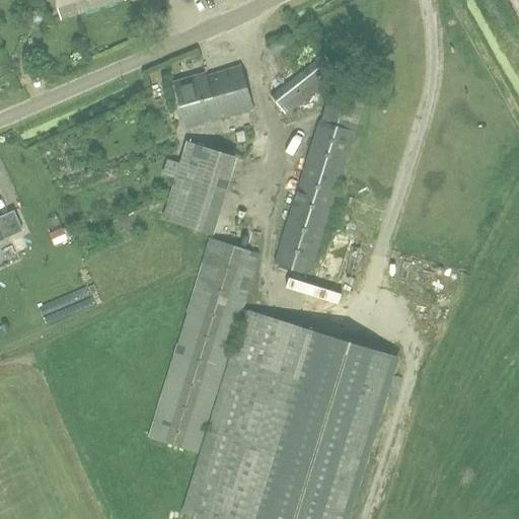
[(55,0),(61,19),(80,14),(75,0),(55,0)]
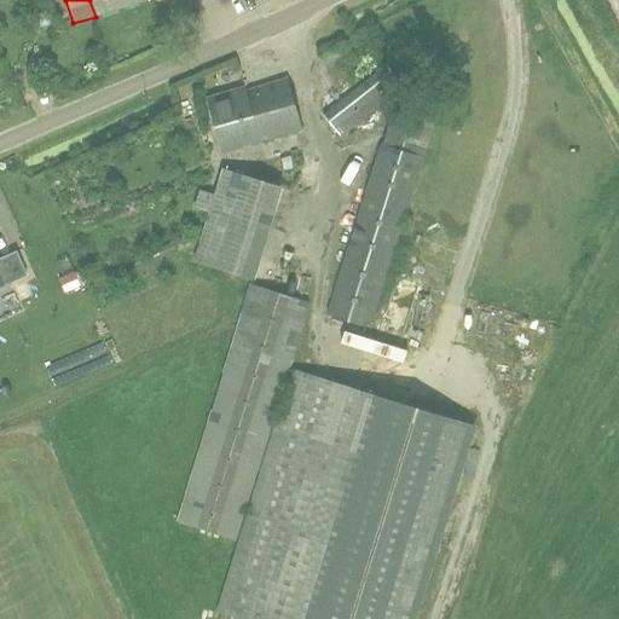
[(90,0),(96,17),(149,0),(90,0)]
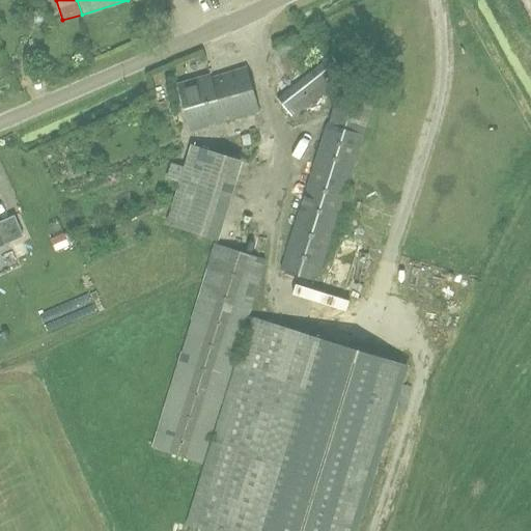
[(189,131),(259,112),(248,68),(208,79),(208,76),(176,84),(189,131)]
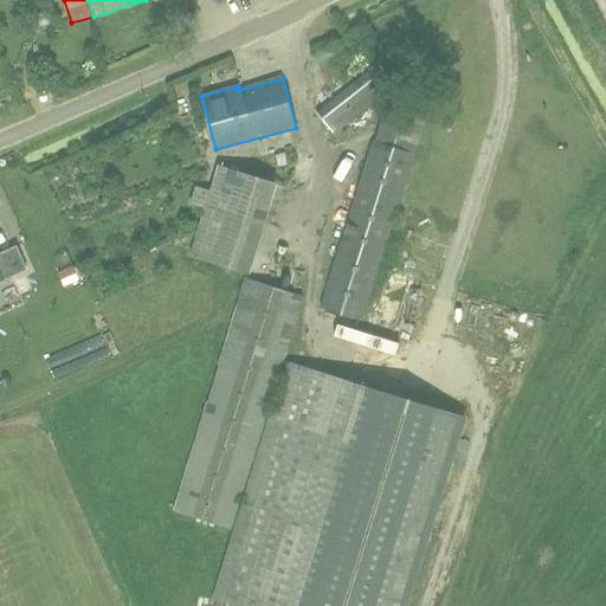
[(362,320),(411,178),(382,168),(361,229),(367,231),(350,281),(341,277),(329,308),(362,320)]
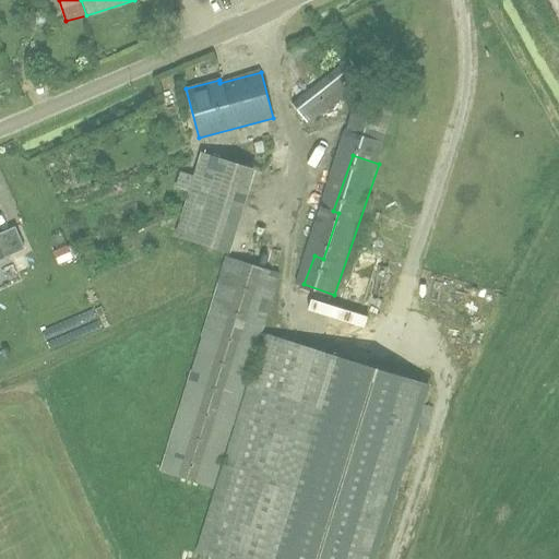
[(229,253),(242,211),(188,194),(176,237),(229,253)]
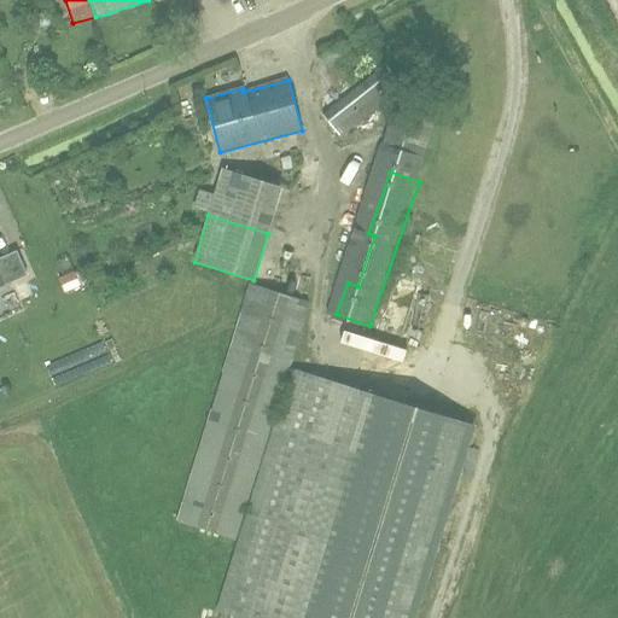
[(421,293),(396,298),(398,314),(424,308),(421,293)]
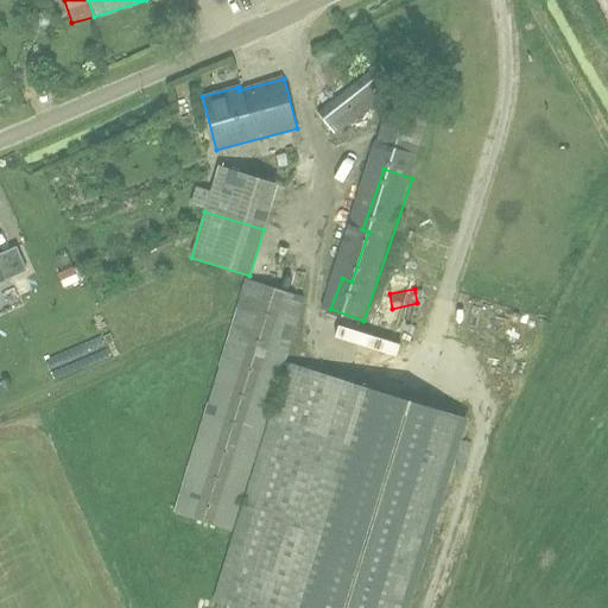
[(217,602),(235,607),(409,607),(468,422),(397,398),(290,365),(217,602)]
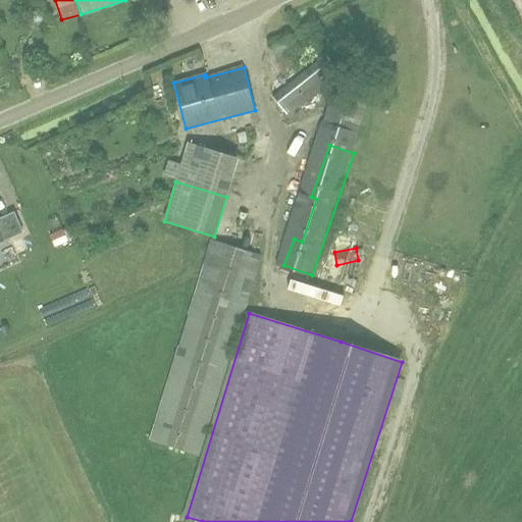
[(157,377),(175,373),(177,381),(212,375),(205,336),(152,347),(157,377)]
